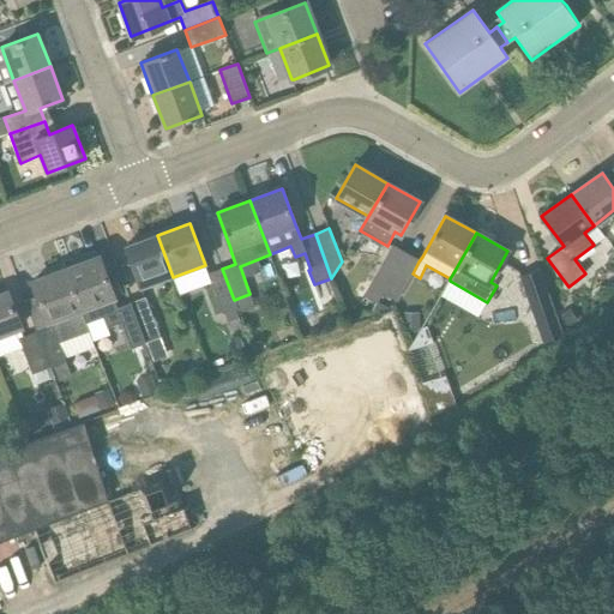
[(140,289),(173,277),(157,235),(125,247),(140,289)]
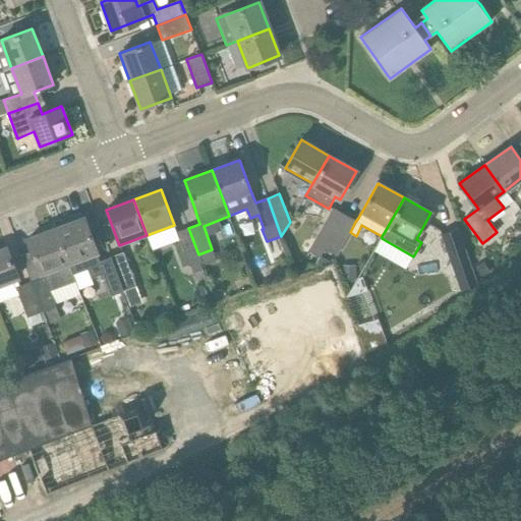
[(326,248),(344,216),(333,210),(308,252),(320,258),(326,248)]
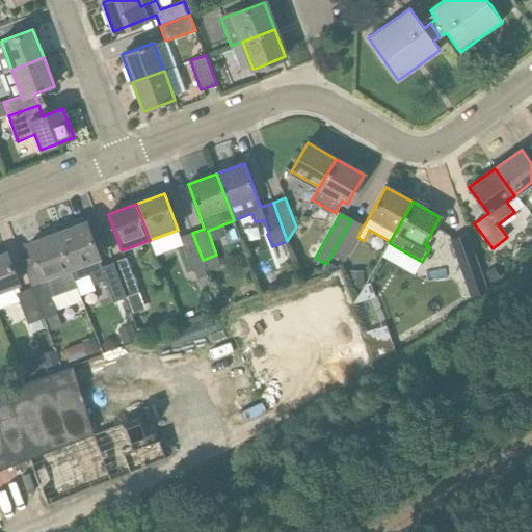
[(344,261),(349,250),(357,237),(363,227),(351,220),(333,254),(344,261)]
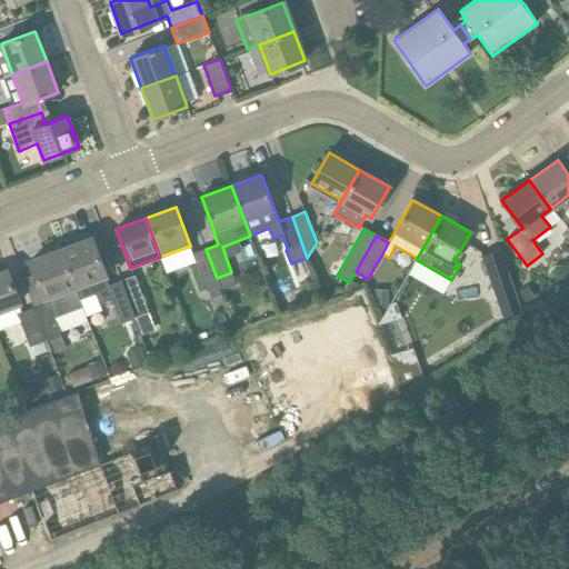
[(91,239),(61,250),(75,287),(80,300),(86,317),(101,310),(99,305),(112,299),(121,323),(135,319),(120,281),(109,286),(91,239)]
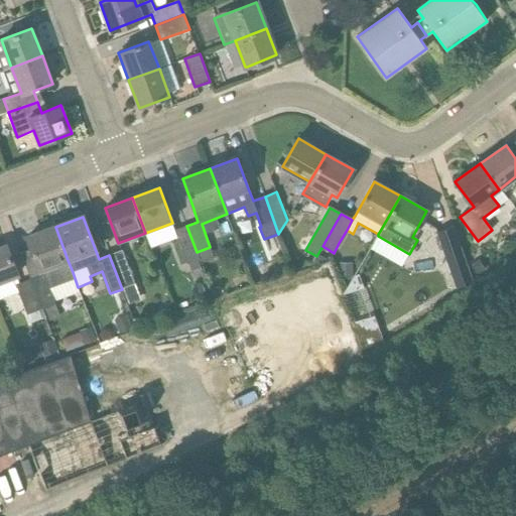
[(200,260),(197,252),(186,226),(174,231),(187,264),(188,264),(198,260),(200,260)]
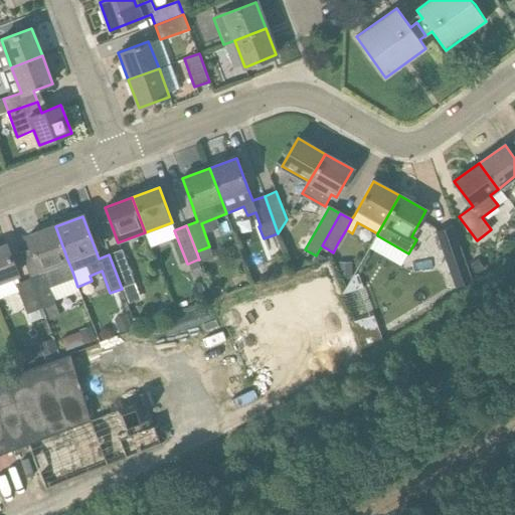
[(32,248),(21,253),(30,279),(42,309),(44,308),(49,319),(59,315),(55,304),(54,301),(79,292),(77,287),(72,272),(67,260),(55,226),(27,236),(32,248)]
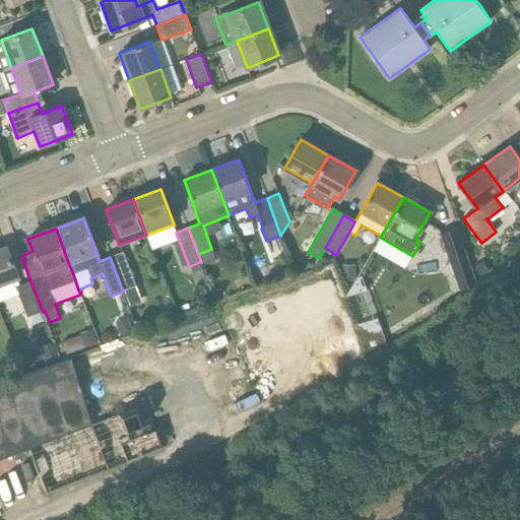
[(439,237),(460,294),(478,286),(457,230),(439,237)]
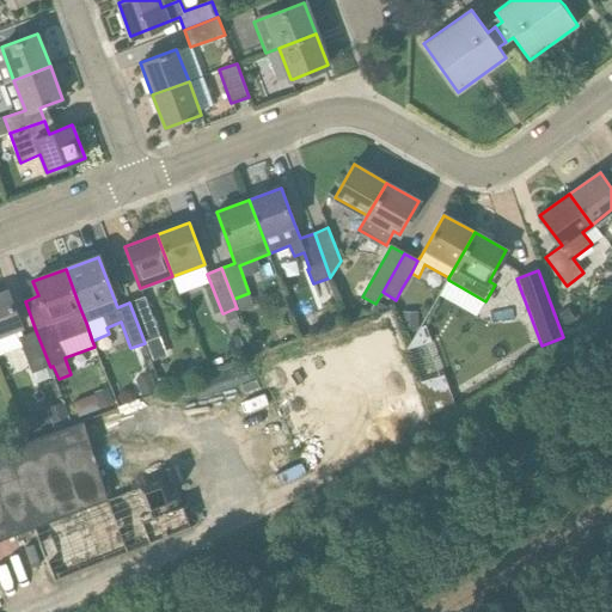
[(6,292),(0,293),(0,354),(22,347),(18,338),(24,336),(20,328),(6,292)]
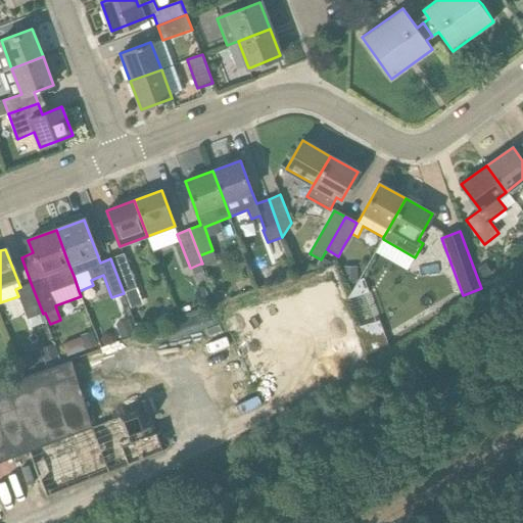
[(202,264),(204,267),(217,262),(212,250),(199,255),(200,258),(202,264)]
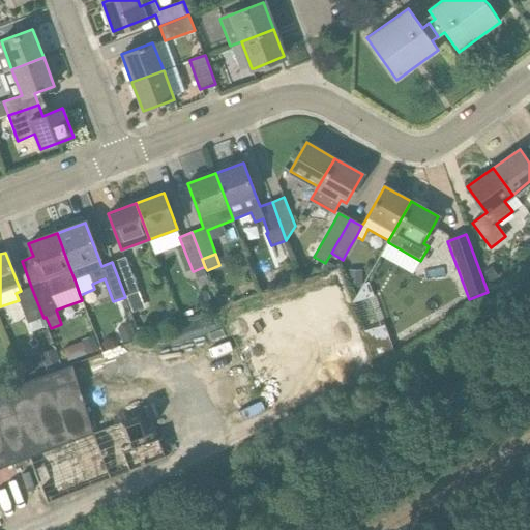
[(112,262),(125,297),(137,293),(139,292),(125,257),(112,262)]
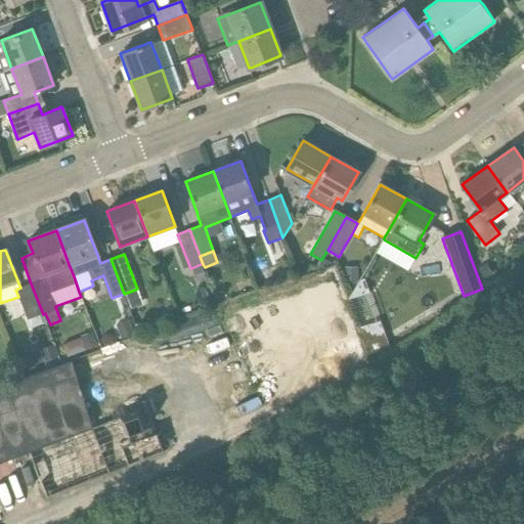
[(493,277),(485,263),(477,268),(485,281),(493,277)]
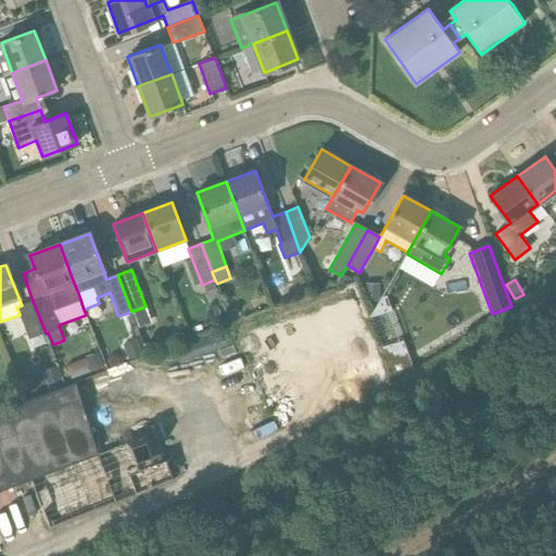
[(213,280),(203,285),(207,298),(218,294),(213,280)]
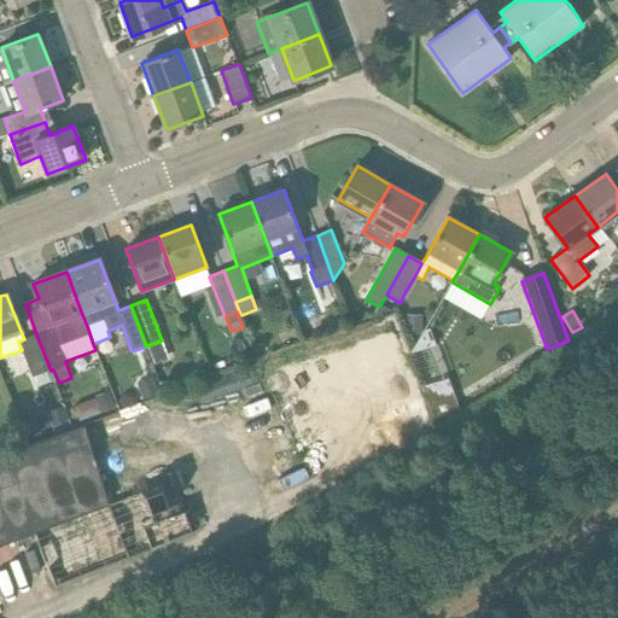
[(423,334),(423,314),(406,315),(406,334),(423,334)]
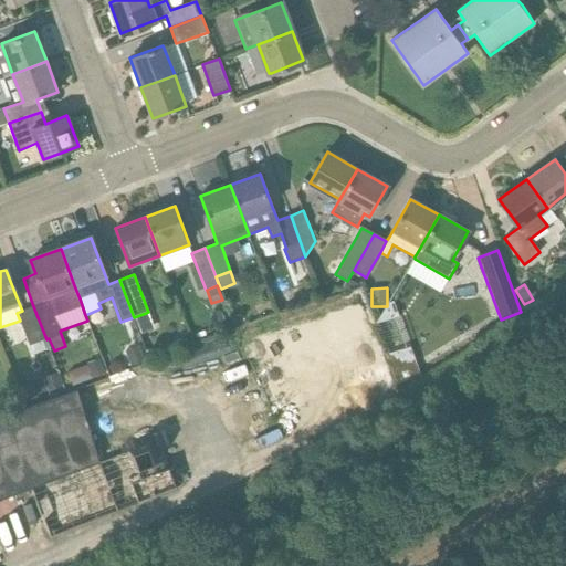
[(390,302),(387,306),(377,323),(377,325),(399,316),(394,301),(390,302)]
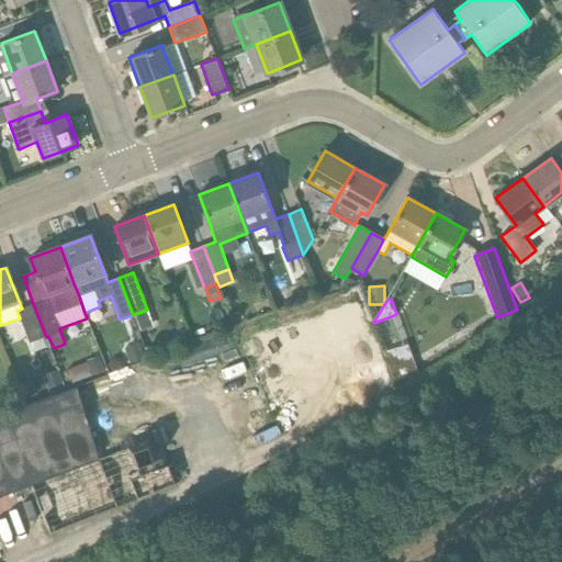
[(22,308),(17,311),(20,318),(30,344),(33,352),(49,346),(46,337),(33,304),(22,308)]
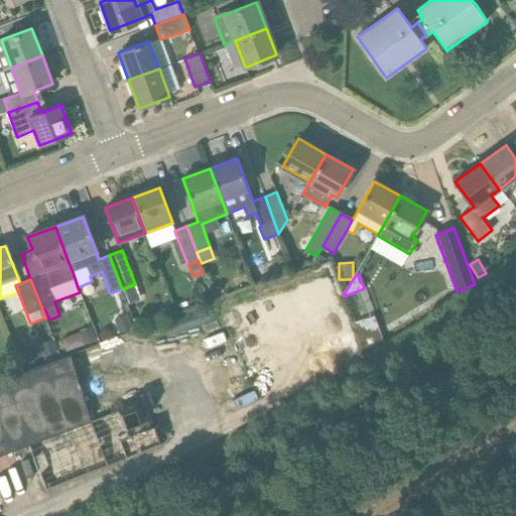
[(133,285),(122,289),(128,303),(138,299),(133,285)]
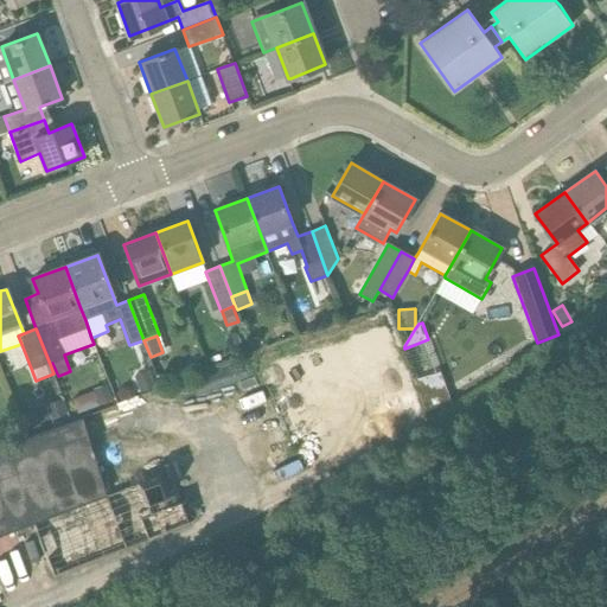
[(134,376),(140,394),(154,388),(148,371),(134,376)]
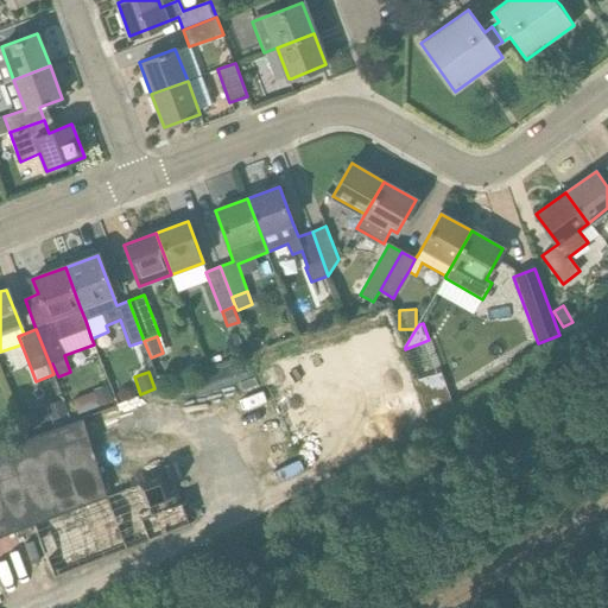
[(454,409),(441,373),(417,382),(419,387),(430,417),(454,409)]
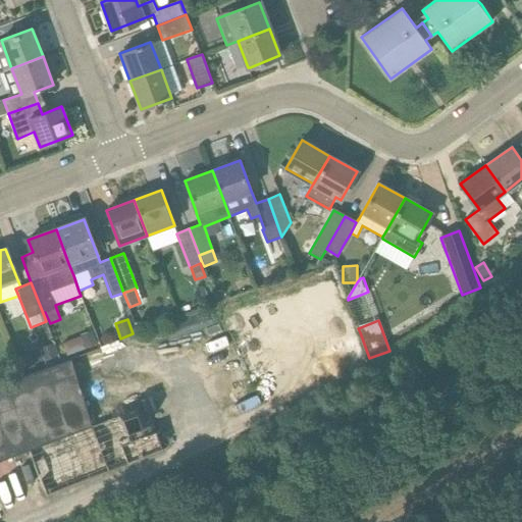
[(80,333),(85,348),(98,343),(93,329),(80,333)]
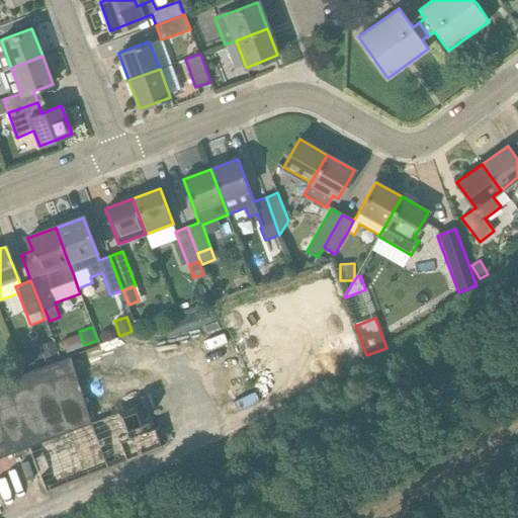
[(38,346),(44,359),(57,355),(52,341),(38,346)]
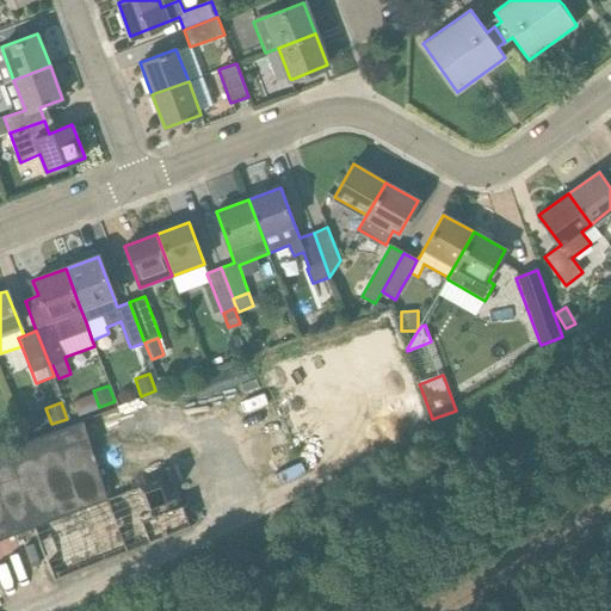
[(84,421),(0,451),(0,539),(35,526),(56,580),(186,530),(176,503),(166,476),(135,488),(106,499),(84,421)]
